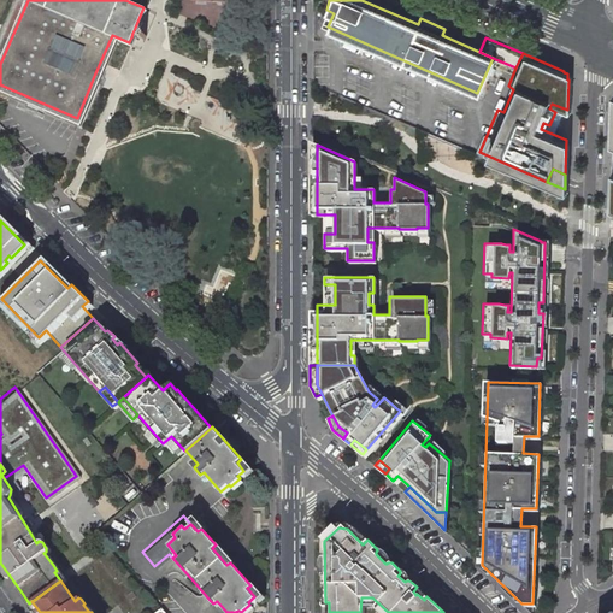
[(213,603),(210,600),(207,601),(217,612),(240,612),(239,611),(235,612),(227,612),(217,601),(213,603)]
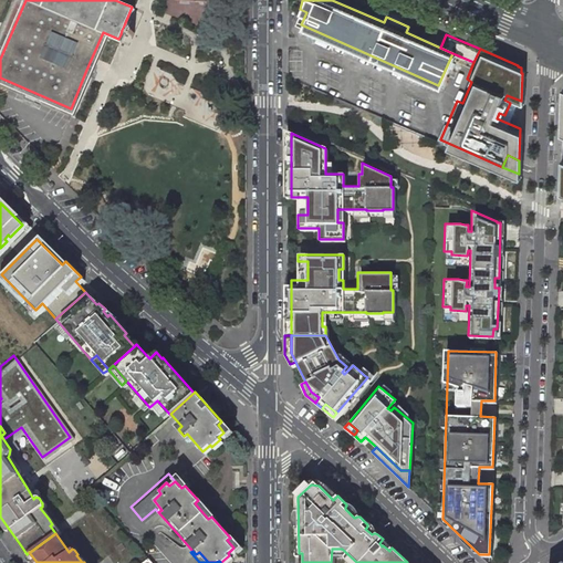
[(37,562),(29,552),(27,554),(32,562),(37,562)]
